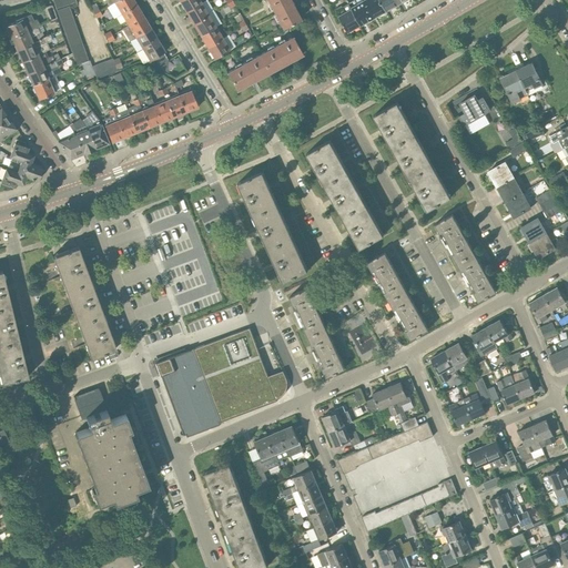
[(63,9),(60,0),(52,0),(57,11),(63,9)]
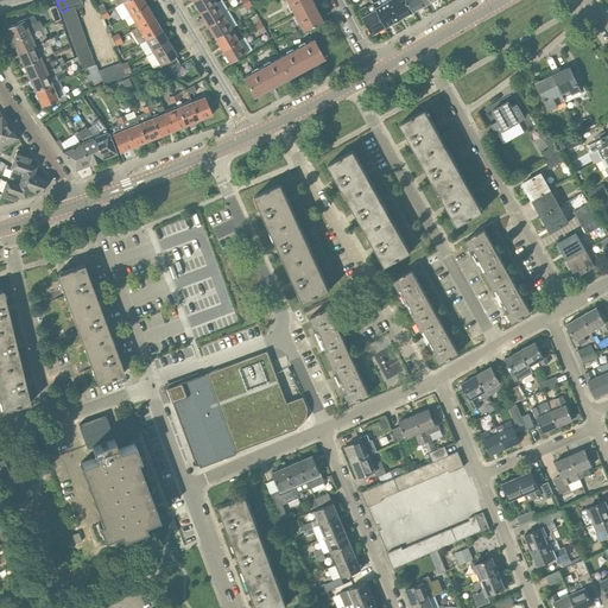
[(130,16),(146,6),(143,0),(127,0),(122,4),(130,16)]
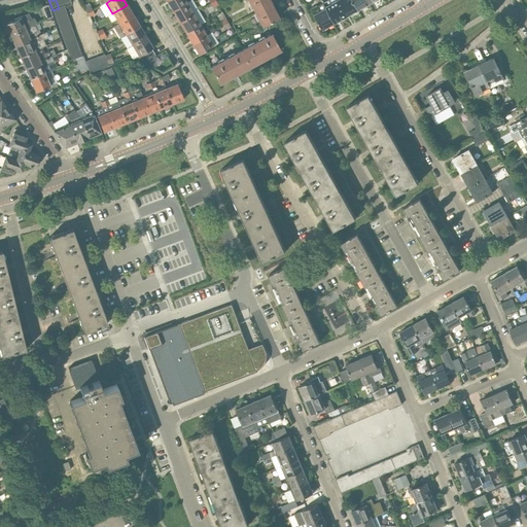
[(184,0),(168,0),(167,1),(173,11),(187,3),(184,0)]
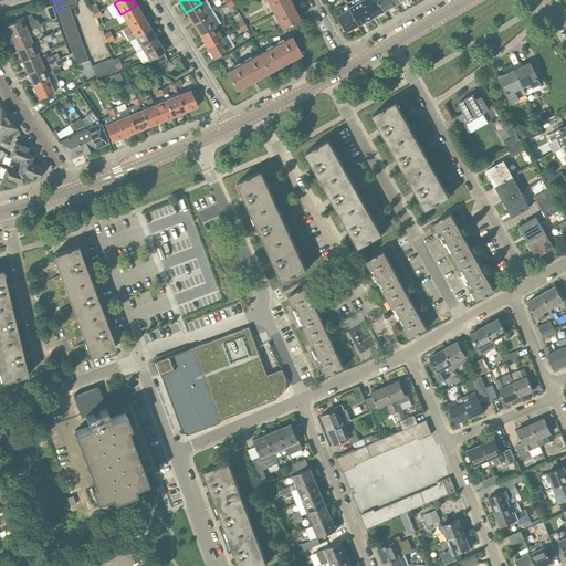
[(289,0),(266,0),(282,29),(300,19),(292,6),(293,3),(292,1),(290,0),(289,0)]
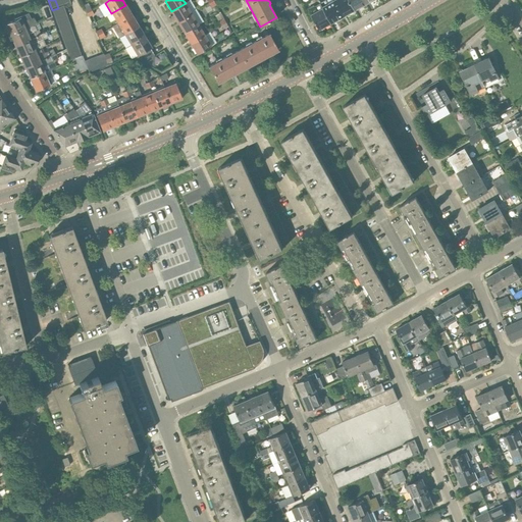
[(343,16),(333,0),(325,0),(320,3),(321,4),(331,23),(343,16)]
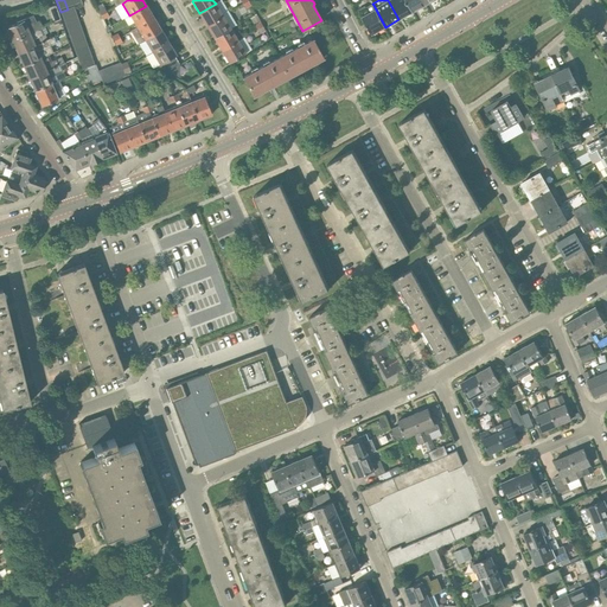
[(413,12),(406,0),(388,0),(398,19),(413,12)]
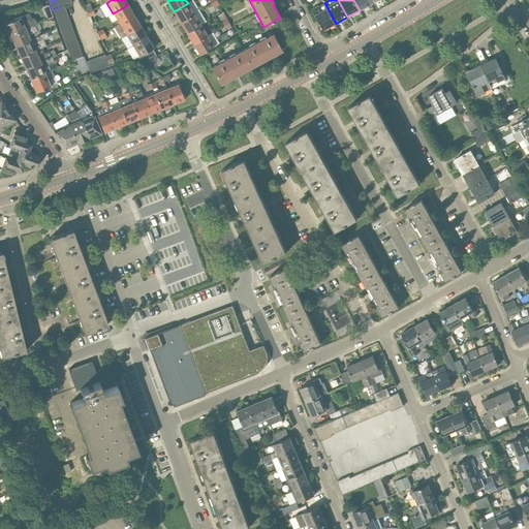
[(371,3),(369,0),(353,0),(360,10),(371,3)]
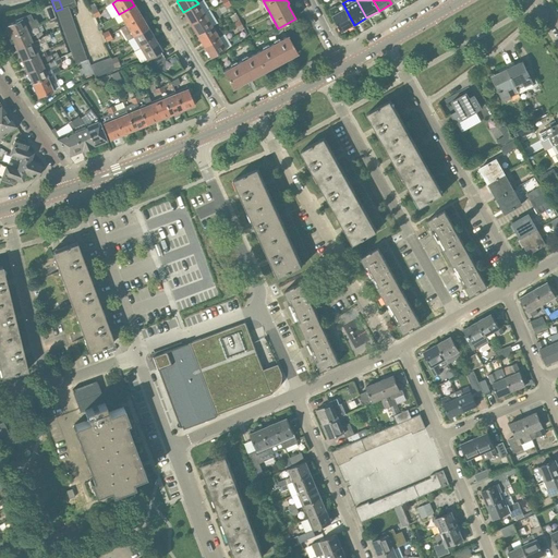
[(198,3),(183,12),(191,24),(205,15),(198,3)]
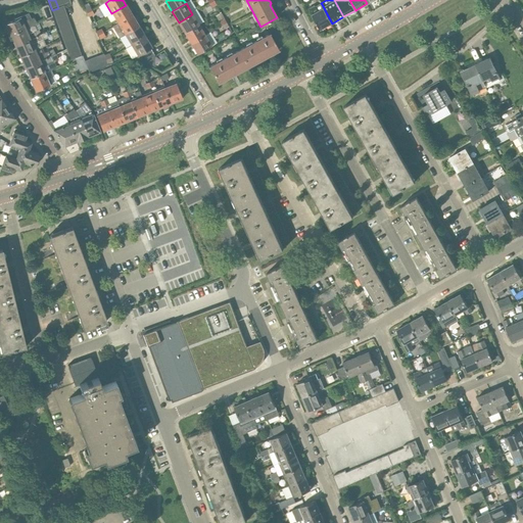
[(332,24),(322,4),(316,7),(315,5),(308,8),(320,30),(332,24)]
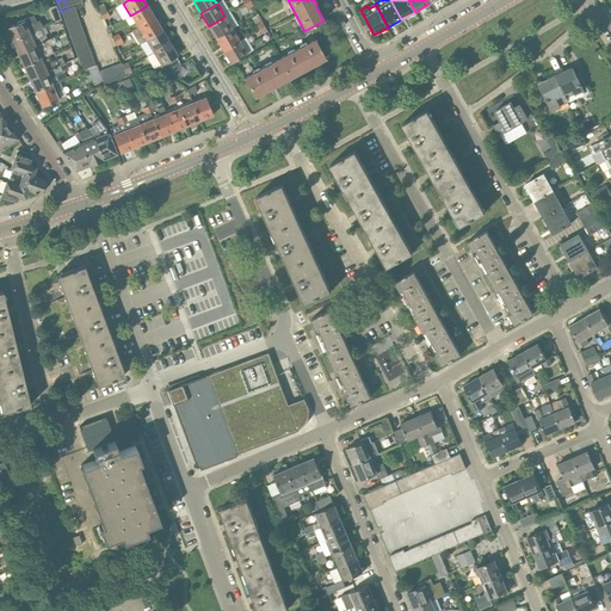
[(61,20),(56,6),(48,8),(53,23),(61,20)]
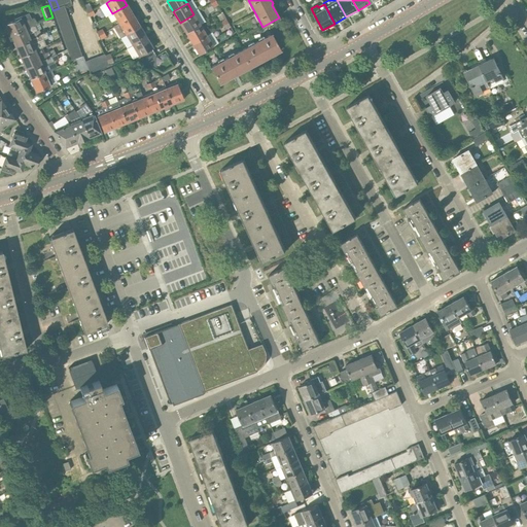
[(119,25),(133,16),(127,5),(112,13),(119,25)]
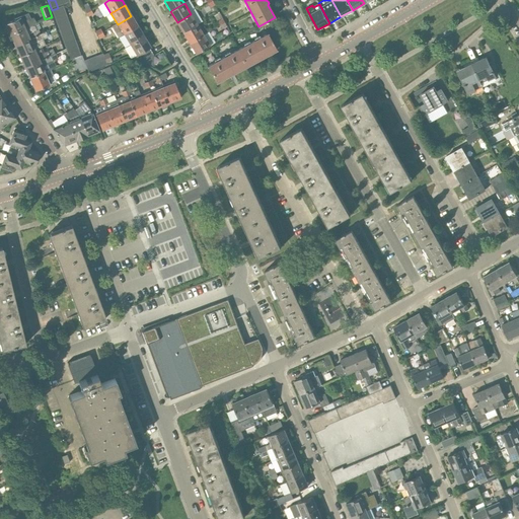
[(63,6),(58,8),(52,10),(55,17),(66,13),(63,6)]
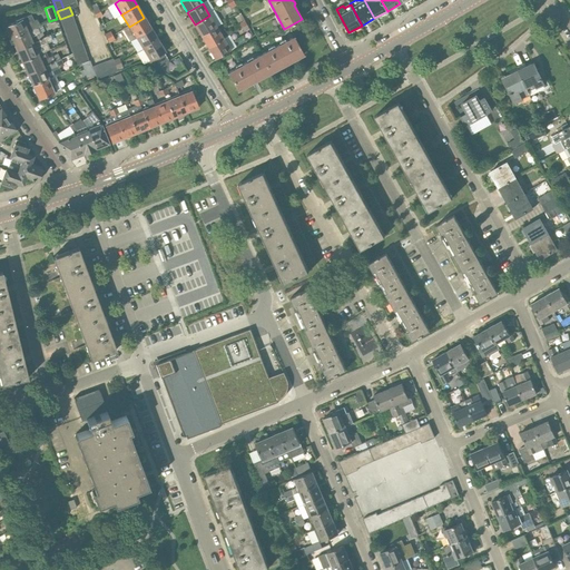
[(75,22),(72,15),(60,19),(62,27),(75,22)]
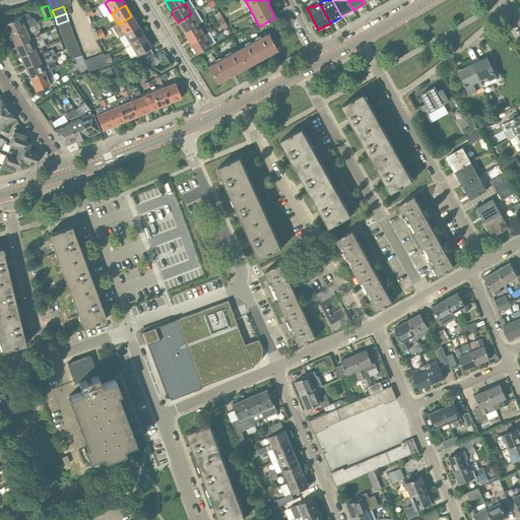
[(20,17),(5,23),(10,36),(36,24),(34,18),(30,19),(27,14),(20,17)]
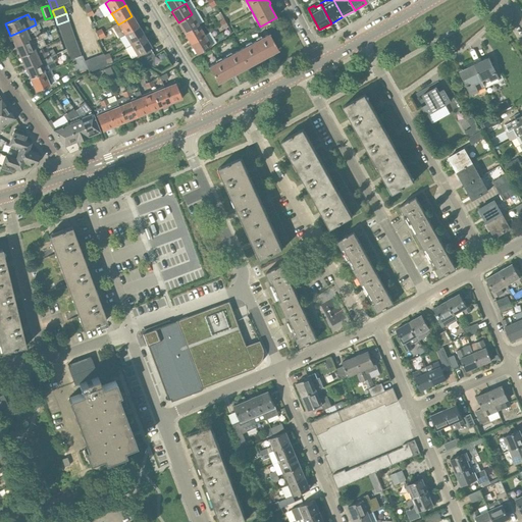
[(192,14),(178,22),(185,33),(199,24),(192,14)]
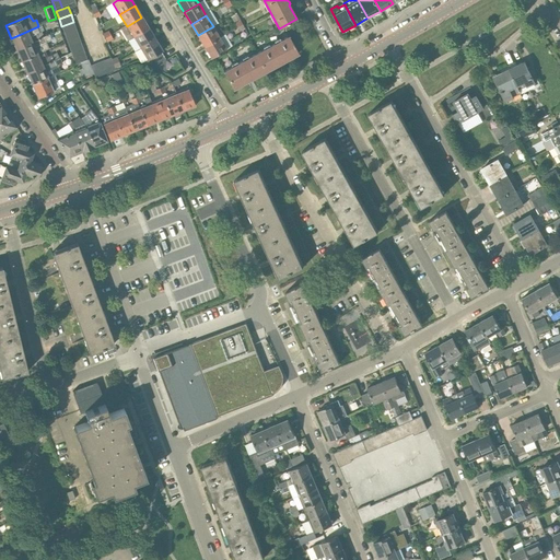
[(127,42),(133,37),(149,28),(141,18),(127,26),(120,30),(127,42)]
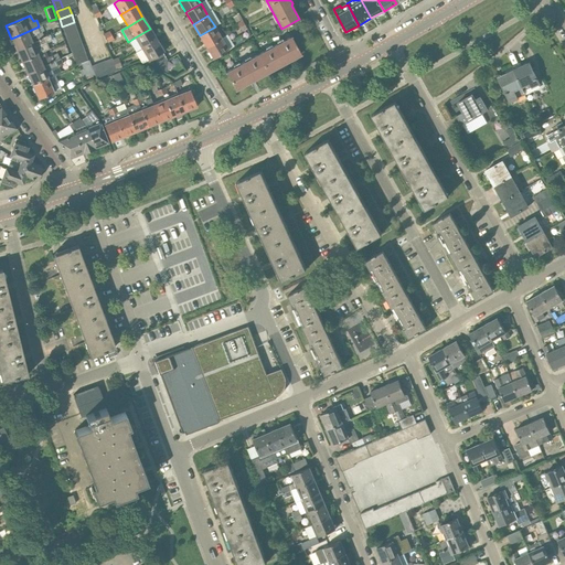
[(74,22),(62,27),(65,34),(77,30),(74,22)]
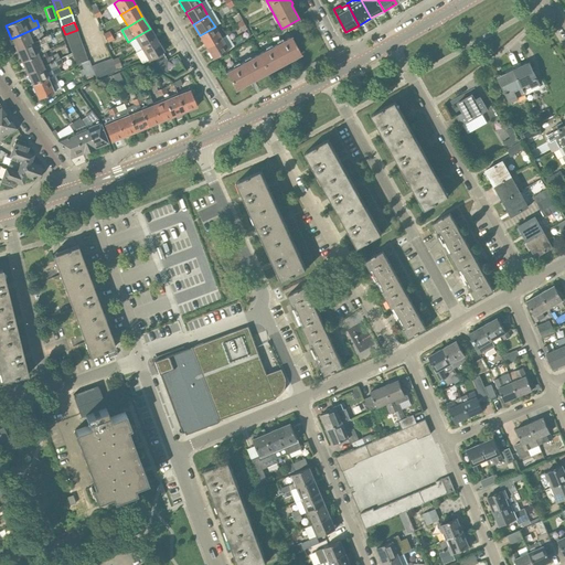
[(39,27),(11,39),(17,50),(44,38),(39,27)]
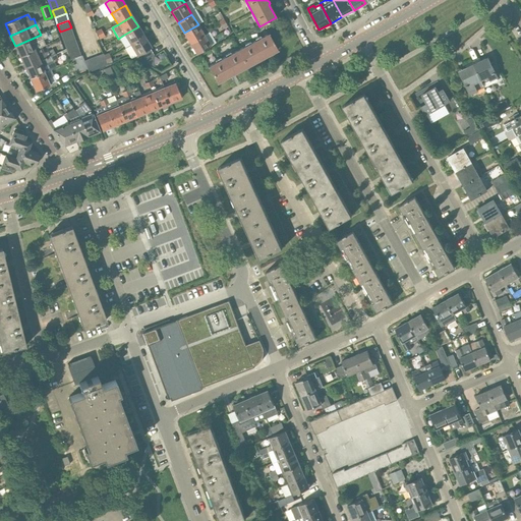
[(198,24),(184,33),(190,44),(205,36),(198,24)]
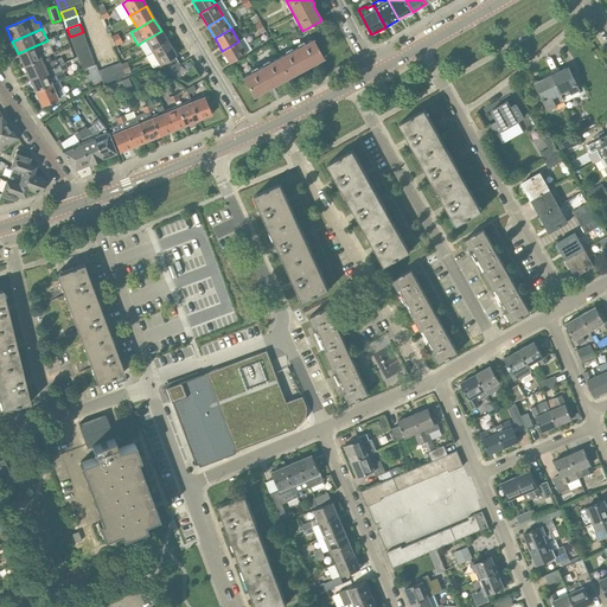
[(161,31),(145,40),(153,53),(168,44),(161,31)]
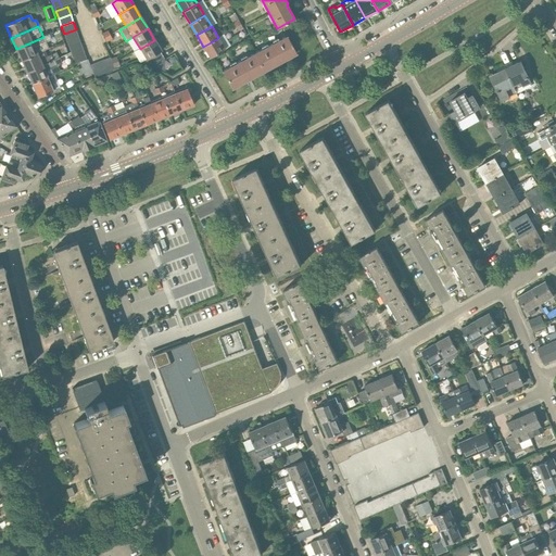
[(76,29),(64,34),(66,41),(78,37),(76,29)]
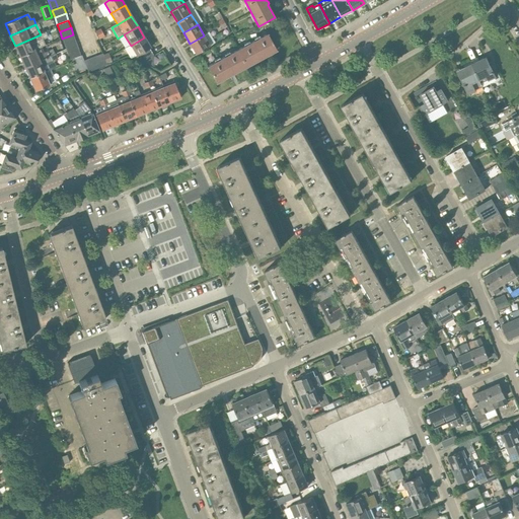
[(41,34),(15,46),(20,57),(34,50),(46,45),(44,40),(49,38),(46,32),(41,34)]
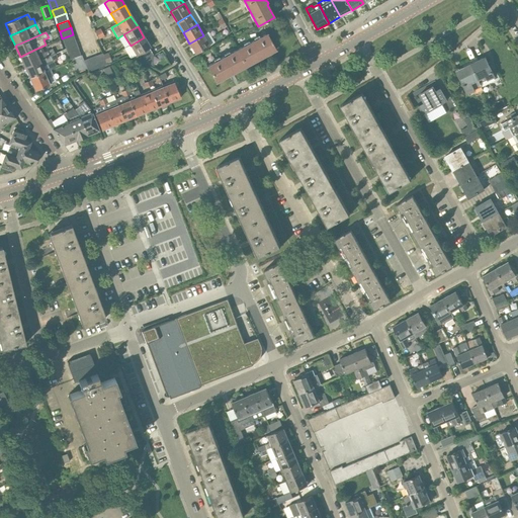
[(237,50),(246,66),(258,59),(260,60),(262,59),(263,57),(275,50),(267,33),(237,50)]
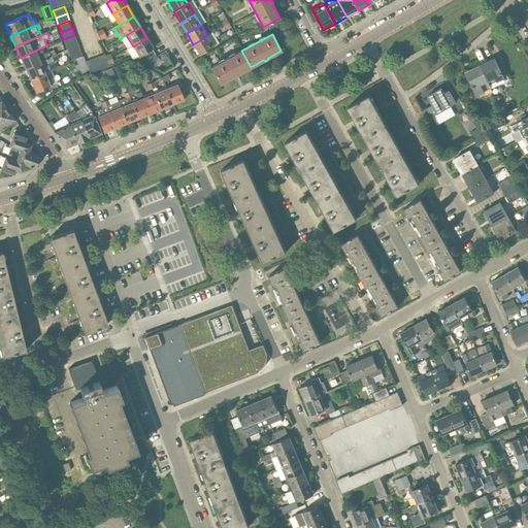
[(74,35),(63,39),(66,46),(77,42),(74,35)]
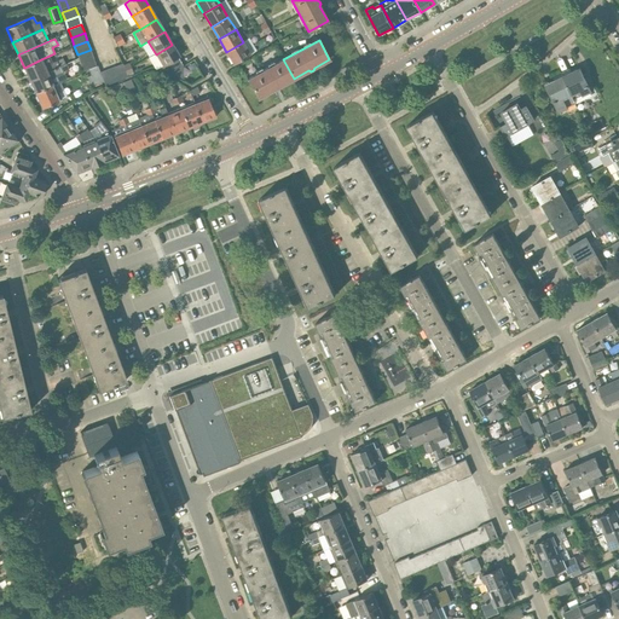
[(243,42),(226,52),(235,64),(250,55),(243,42)]
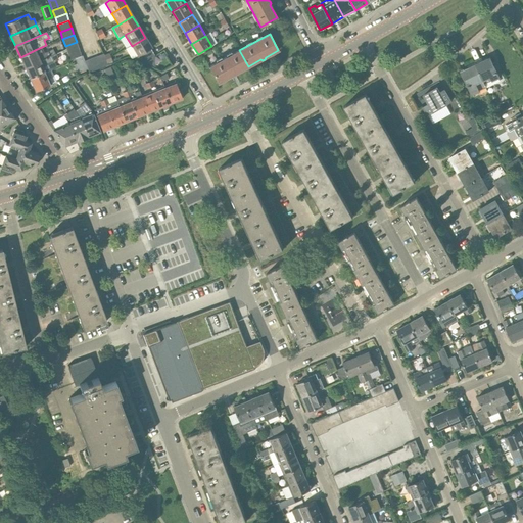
[(145,38),(132,46),(138,56),(136,57),(144,61),(153,55),(150,49),(151,48),(145,38)]
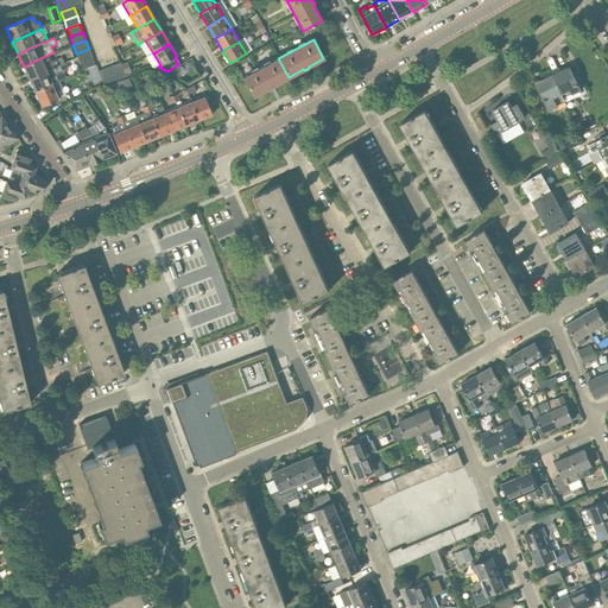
[(89,49),(76,54),(78,62),(92,57),(89,49)]
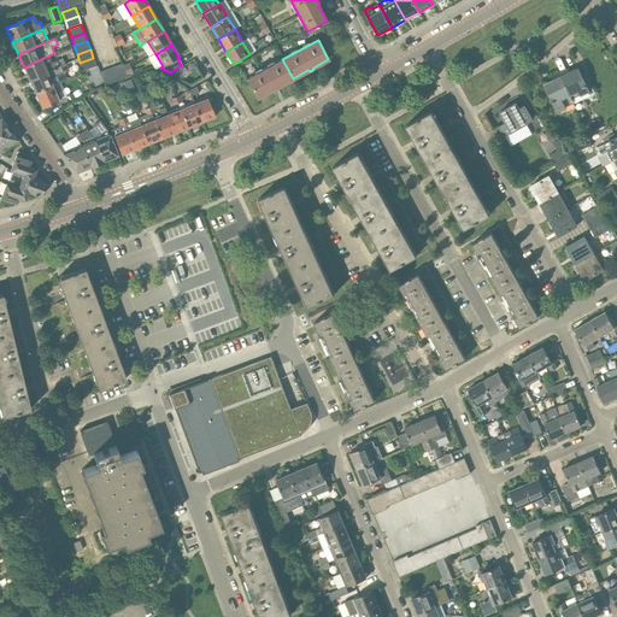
[(41,59),(24,68),(30,80),(65,64),(63,58),(45,66),(41,59)]
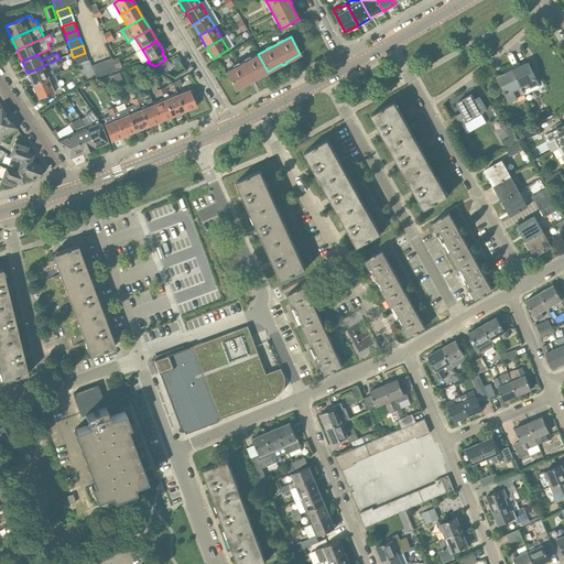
[(85,53),(73,57),(76,65),(80,64),(88,61),(85,53)]
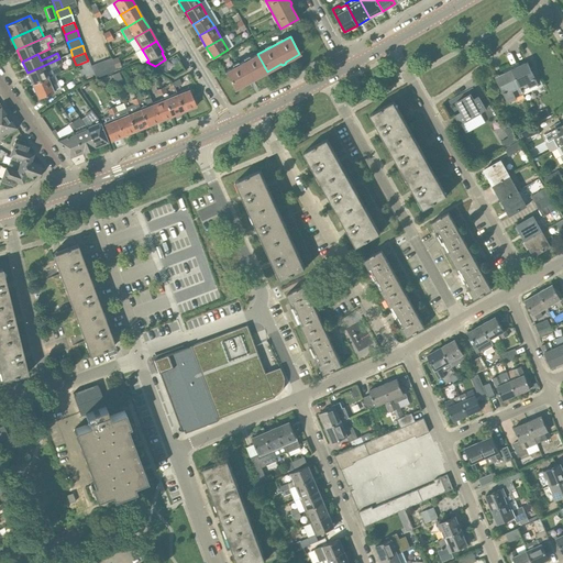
[(254,79),(267,72),(257,54),(225,72),(234,89),(249,81),(250,83),(253,81),(254,79)]
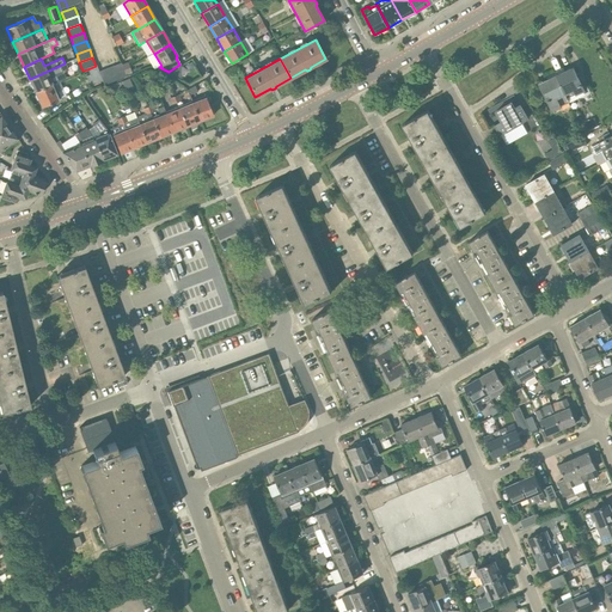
[(66,62),(65,63),(30,79),(36,92),(54,84),(66,78),(63,73),(68,69),(66,62)]
